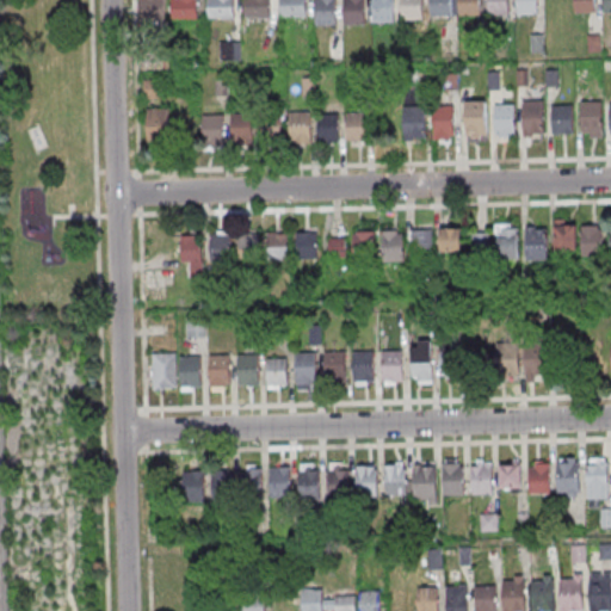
[(139,0),(140,23),(166,23),(165,0),(139,0)]
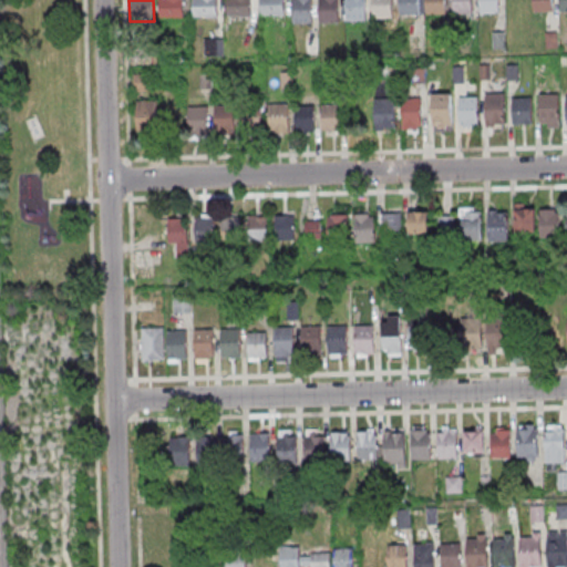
[(183,20),(183,0),(158,0),(158,20),(183,20)]
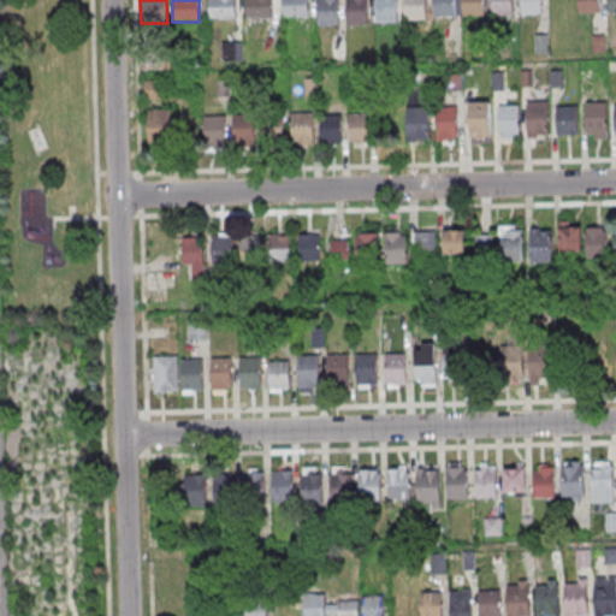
[(208,0),(209,18),(235,18),(235,0),(208,0)]
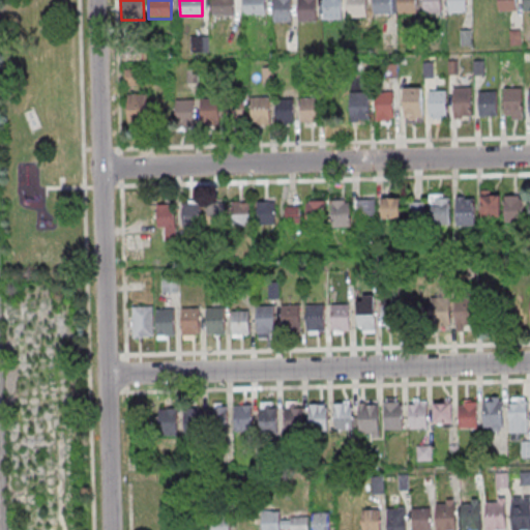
[(236,0),(211,0),(212,15),(236,15),(236,0)]
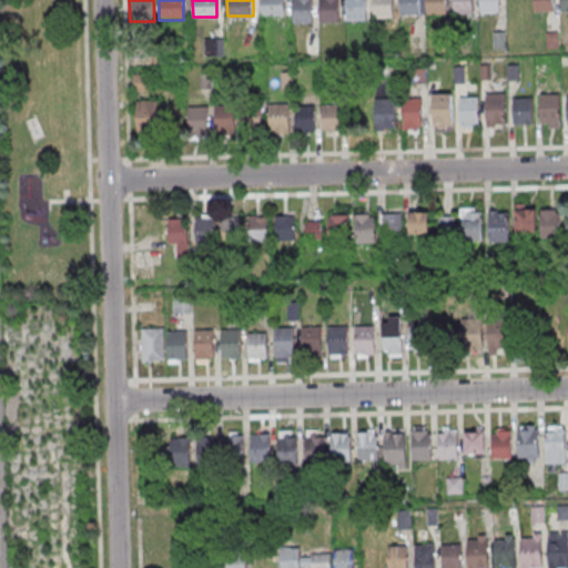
[(284,0),(260,0),(261,16),(285,16),(284,0)]
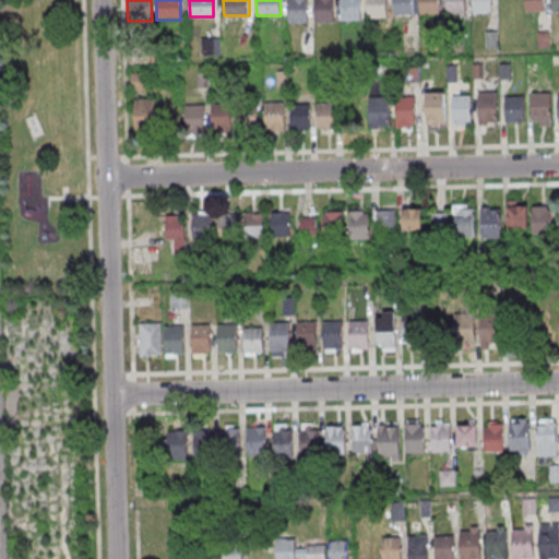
[(289,1),(308,0),(309,26),(290,27),(289,1)]
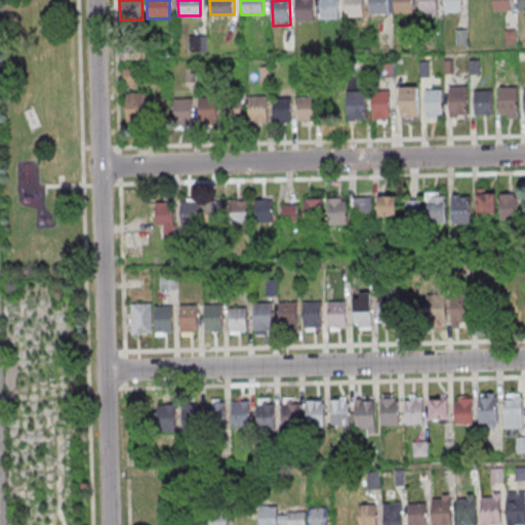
[(297,0),(315,0),(315,25),(297,25),(297,0)]
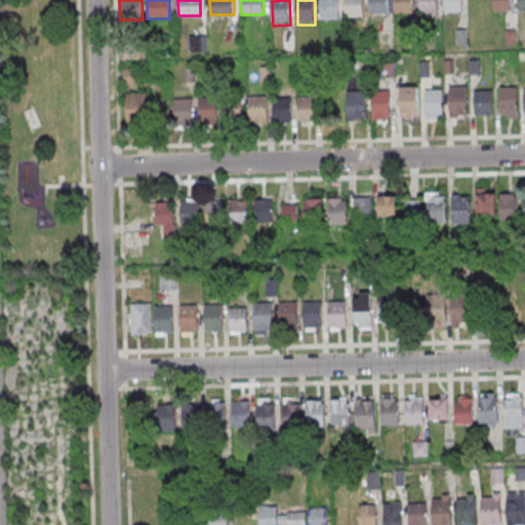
[(322,0),(339,0),(339,22),(322,23),(322,0)]
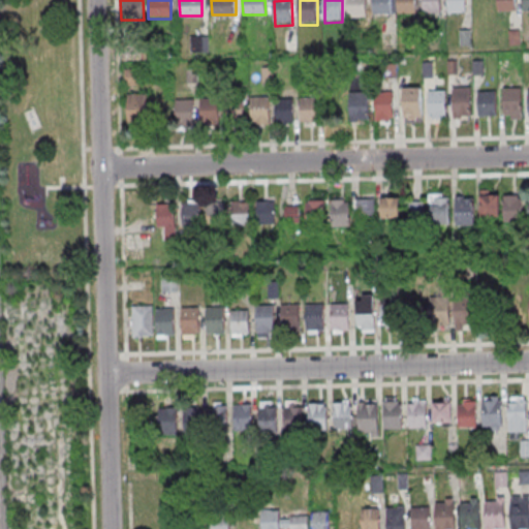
[(349,0),(367,0),(367,21),(349,21),(349,0)]
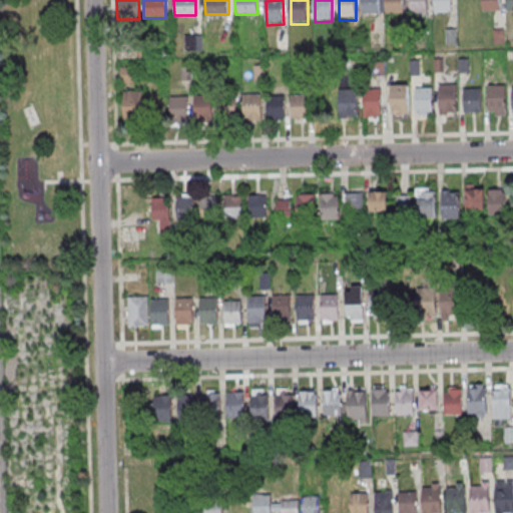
[(363,0),(380,0),(380,16),(363,17),(363,0)]
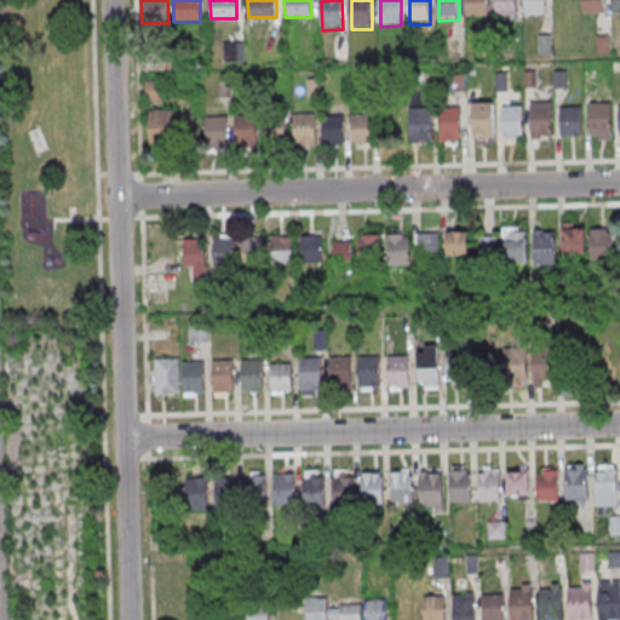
[(465,0),(487,0),(487,19),(466,19),(465,0)]
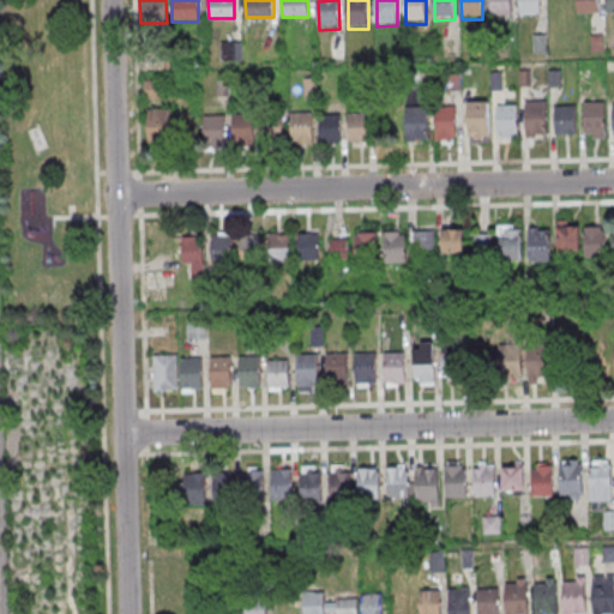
[(491,0),(511,0),(511,19),(491,20),(491,0)]
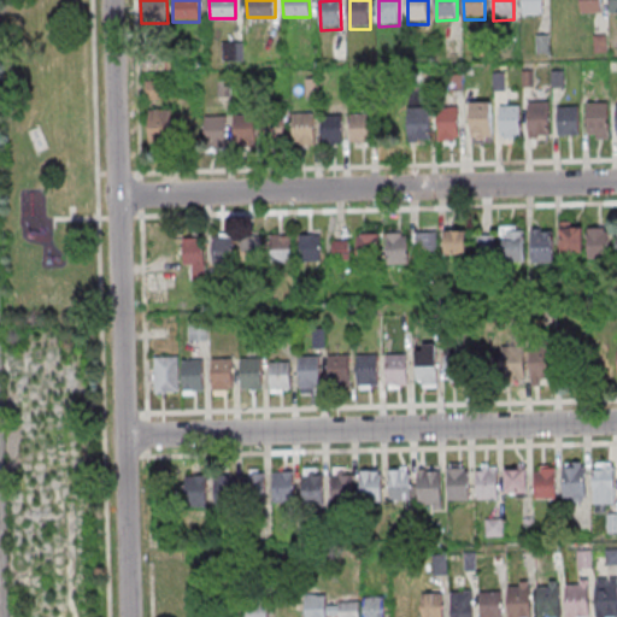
[(522,0),(542,0),(544,19),(523,19),(522,0)]
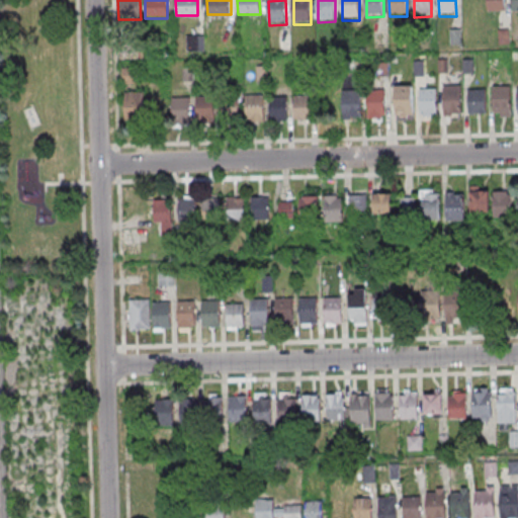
[(488,0),(505,0),(505,13),(488,13),(488,0)]
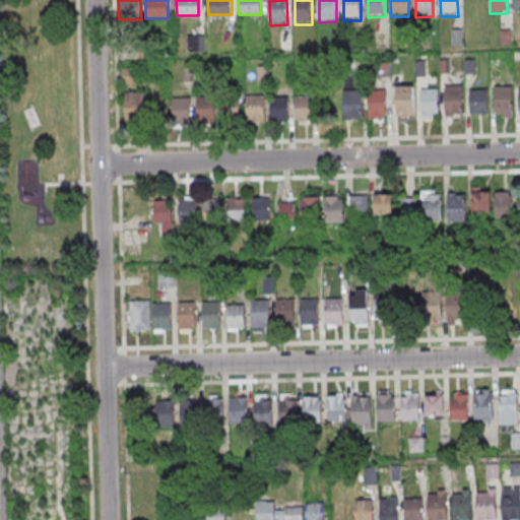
[(453,44),(461,44),(461,30),(453,30),(453,44)]
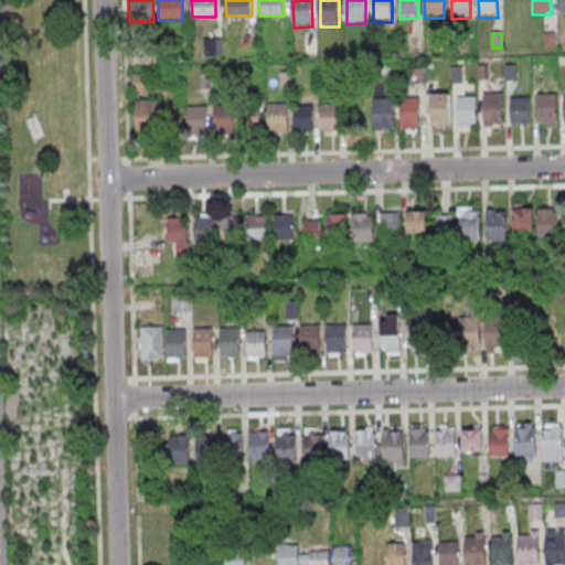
[(211,55),(222,55),(221,40),(211,40),(211,55)]
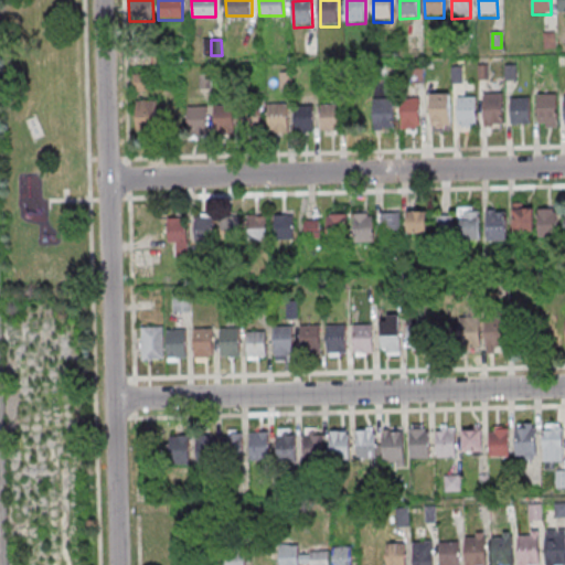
[(132,74),(132,93),(149,93),(149,74),(132,74)]
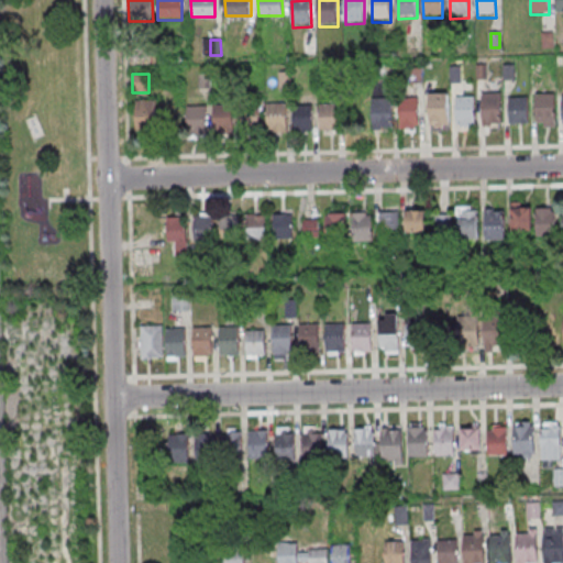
[(501,124),(501,92),(483,92),(483,124),(501,124)]
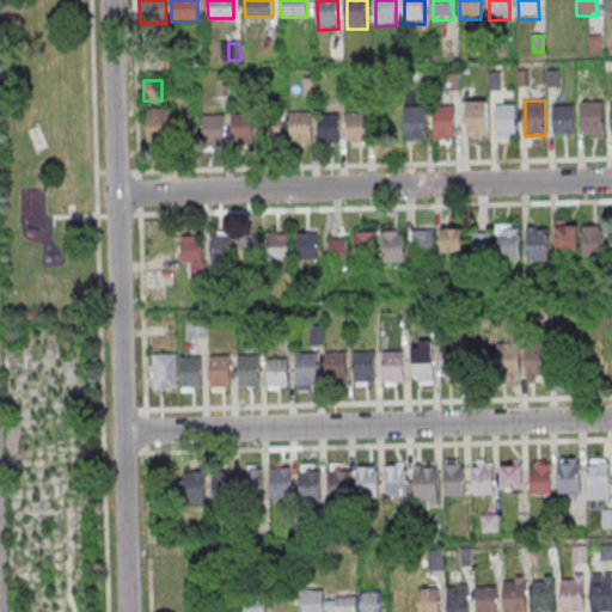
[(404,139),(427,139),(427,105),(404,105),(404,139)]
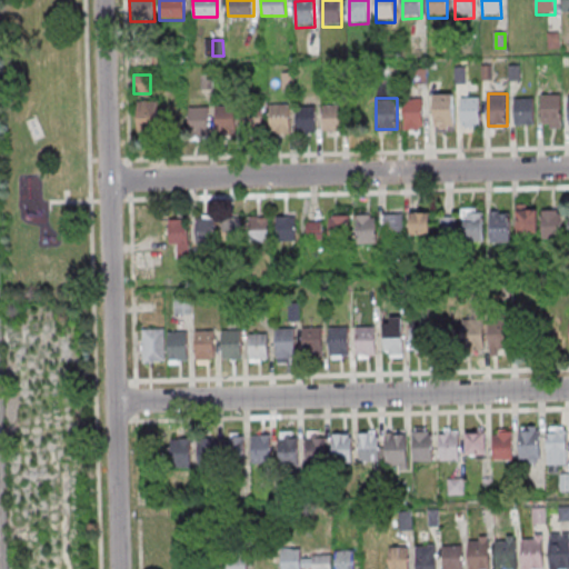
[(453,128),(453,100),(433,100),(433,128),(453,128)]
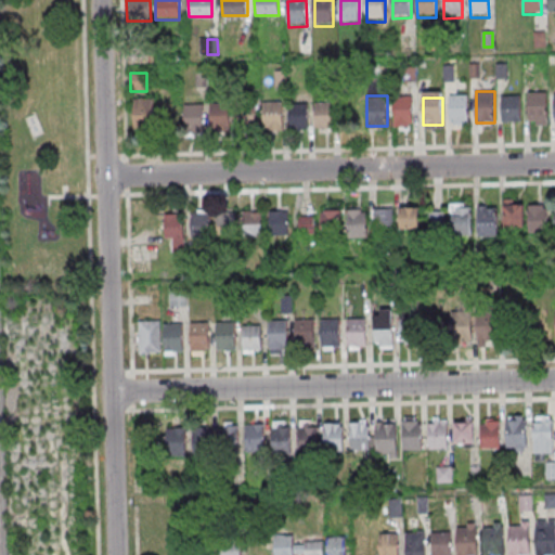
[(528,99),(546,98),(547,125),(529,125),(528,99)]
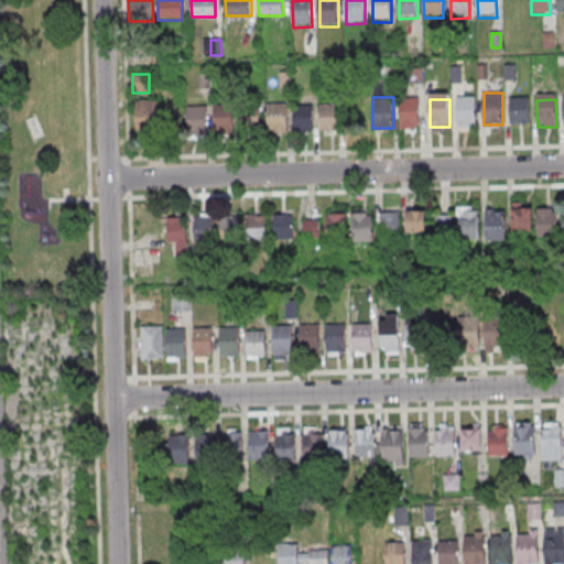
[(136,100),(136,133),(158,133),(158,100),(136,100)]
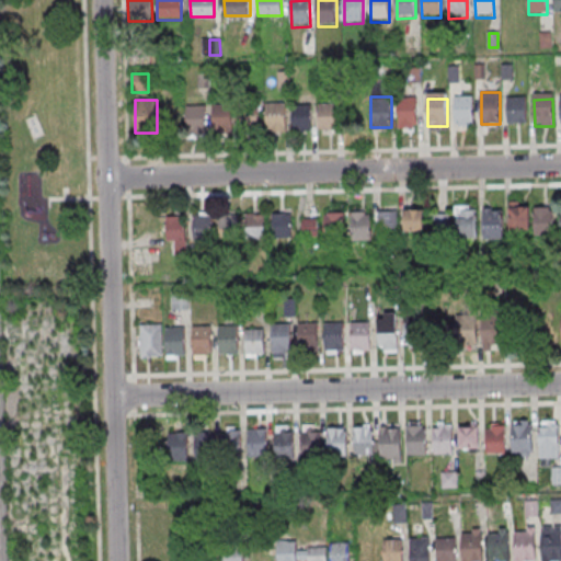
[(455,101),(473,100),(474,126),(455,127),(455,101)]
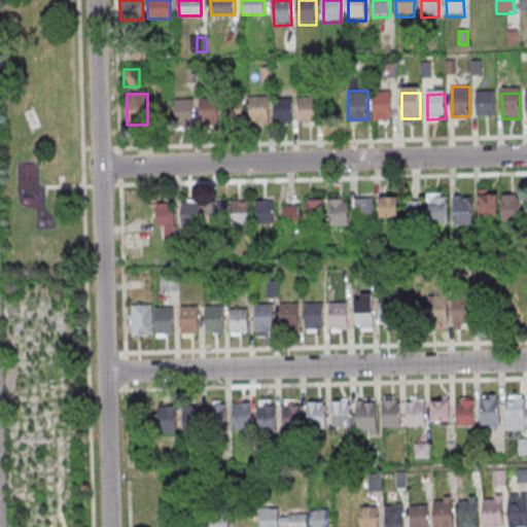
[(477,95),(494,95),(495,119),(478,120),(477,95)]
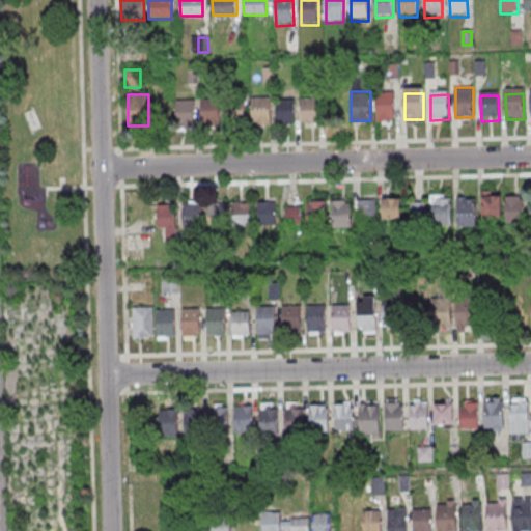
[(378,96),(395,96),(396,121),(379,121),(378,96)]
